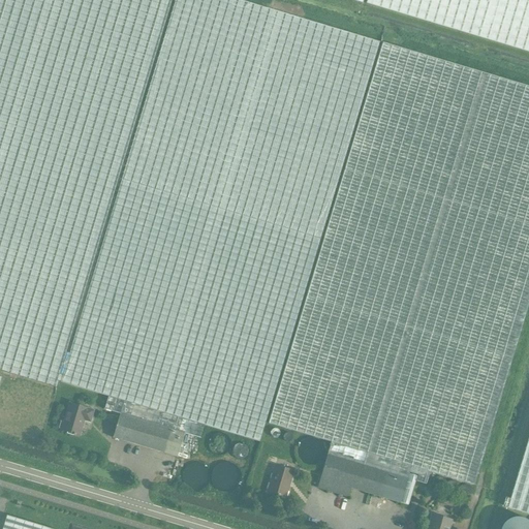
[(0,0),(0,370),(55,387),(170,0),(0,0)]
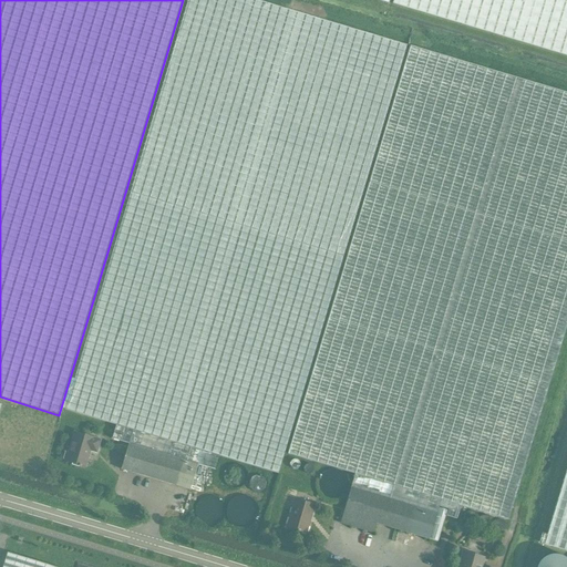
[(130,444),(198,465),(215,471),(219,456),(278,474),(406,45),(254,0),(187,0),(65,410),(117,425),(113,440),(130,444)]
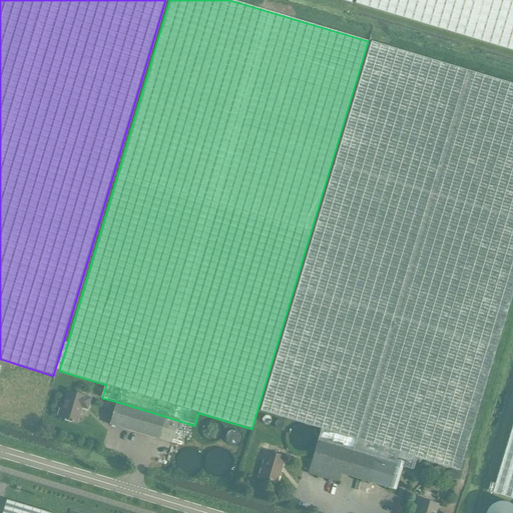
[(512,0),(357,0),(357,5),(512,51),(512,0)]
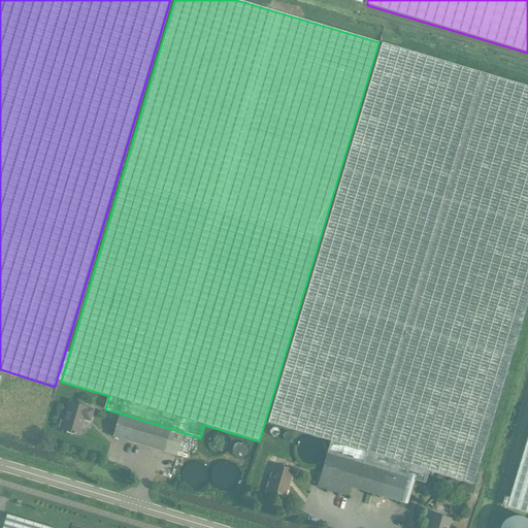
[(327,454),(407,479),(409,472),(418,475),(416,481),(426,484),(429,472),(472,486),(527,301),(527,87),(382,42),(267,423),(330,441),(327,454)]
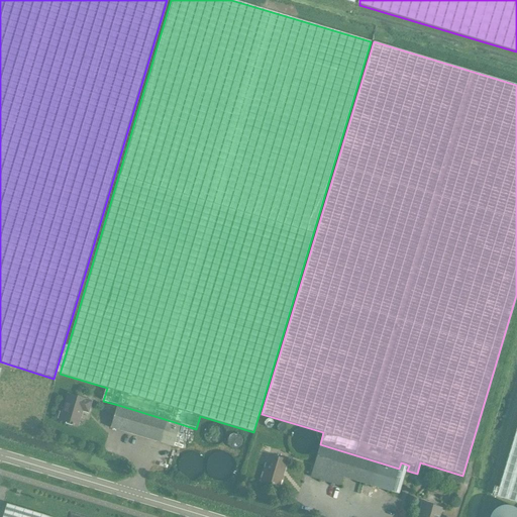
[(90,409),(92,402),(68,395),(62,414),(60,413),(58,420),(61,420),(60,422),(78,427),(83,411),(87,412),(89,408),(90,409)]
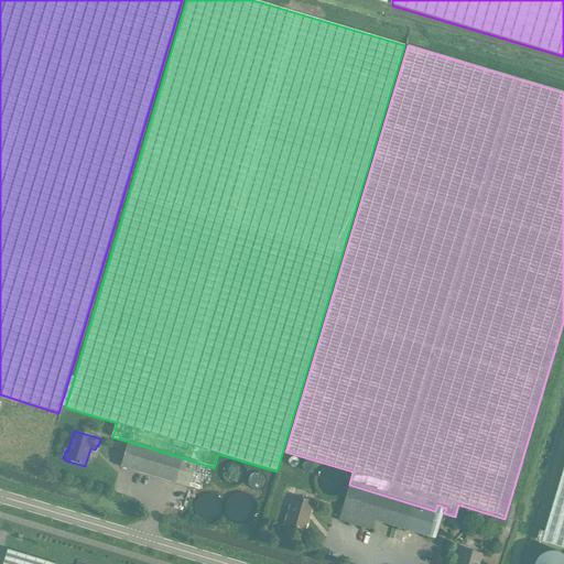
[(190,488),(197,463),(129,442),(121,468),(190,488)]
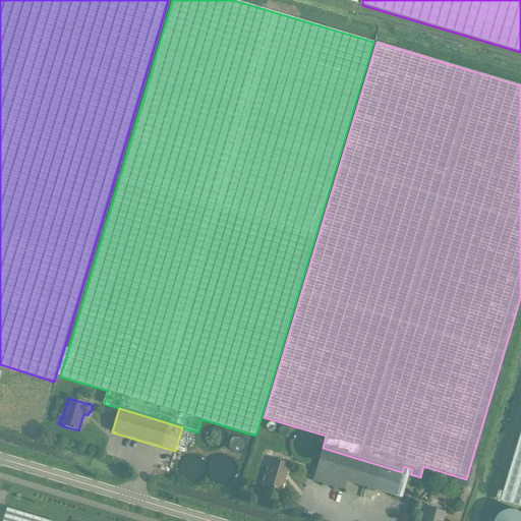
[(520,439),(503,500),(520,506),(520,439)]
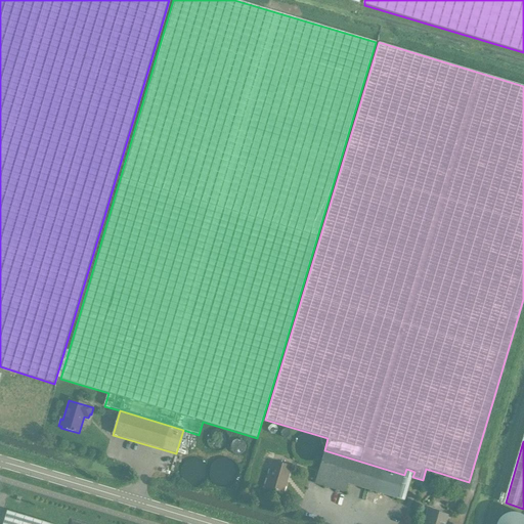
[(397,499),(404,475),(324,450),(314,483),(345,492),(348,483),(397,499)]
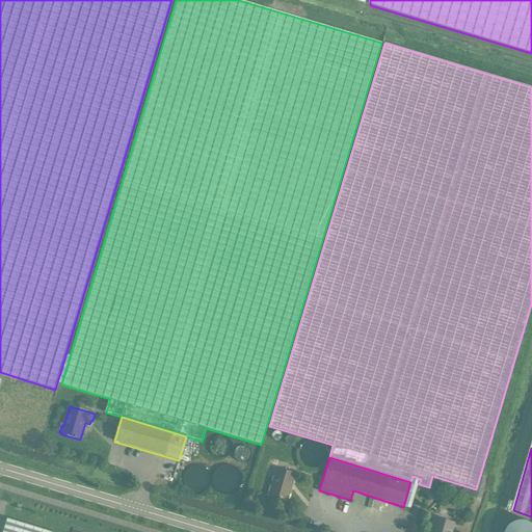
[(287,500),(295,474),(276,469),(268,495),(287,500)]
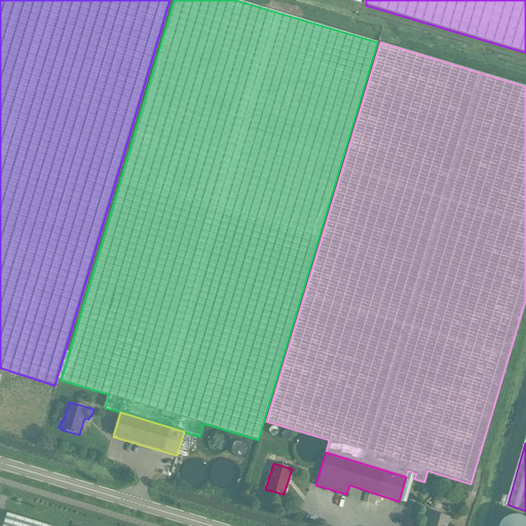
[(50,525),(6,513),(2,525),(50,525)]
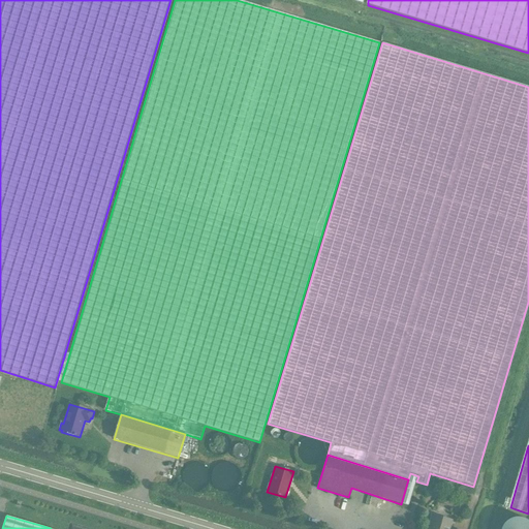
[(447,528),(450,521),(432,516),(429,525),(431,526),(430,528),(447,528)]
